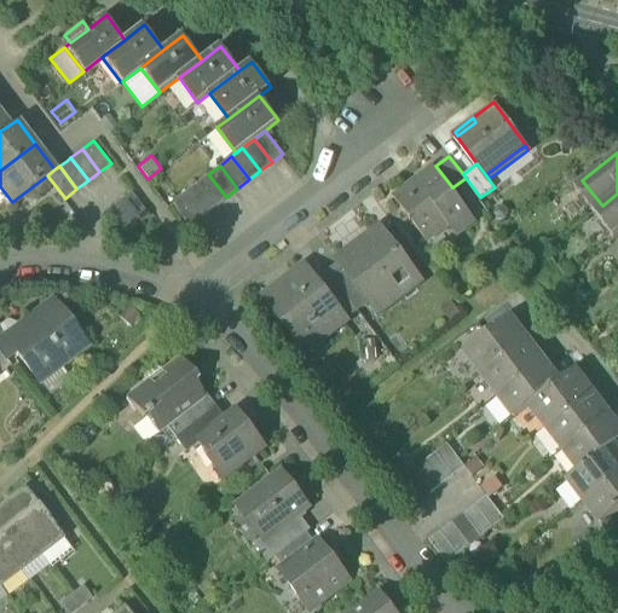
[(397,195),(427,236),(449,219),(456,230),(474,217),(452,188),(435,166),(397,195)]
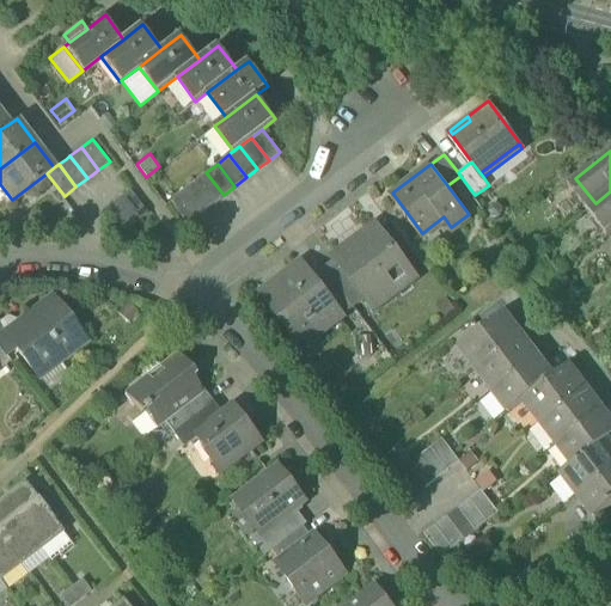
[(212,203),(224,195),(206,172),(194,181),(212,203)]
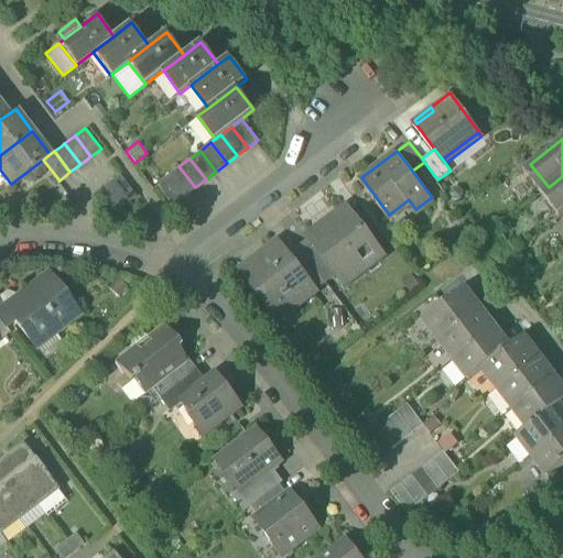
[(524,168),(542,192),(549,187),(530,164),(524,168)]
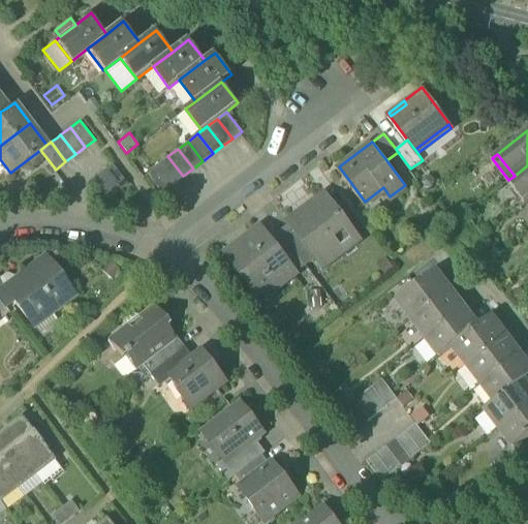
[(173,184),(183,176),(167,156),(158,163),(173,184)]
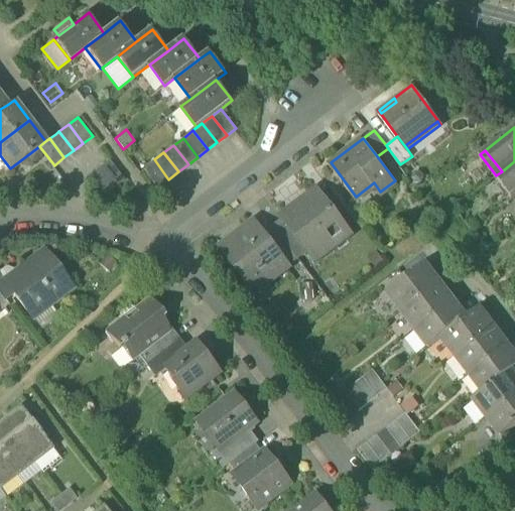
[(110,158),(100,165),(115,184),(124,177),(110,158)]
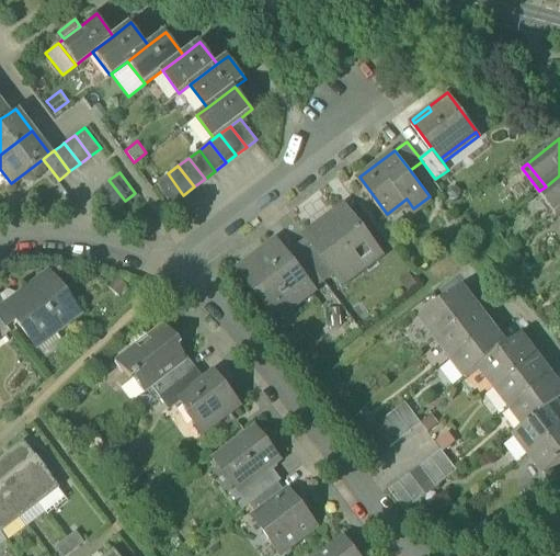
[(173,203),(183,195),(168,173),(157,182),(173,203)]
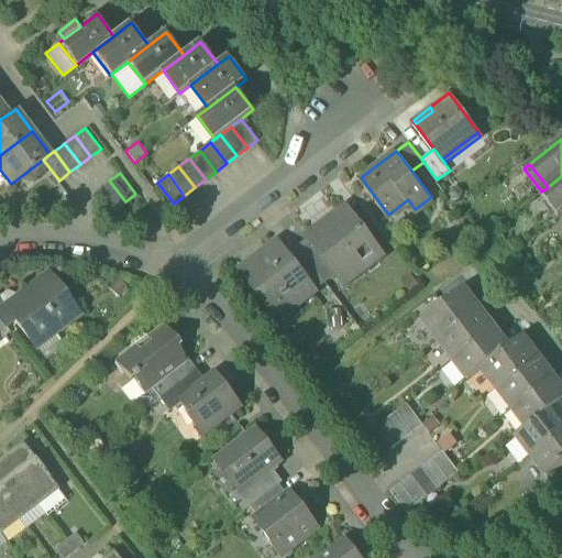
[(561,176),(548,187),(561,206),(561,176)]
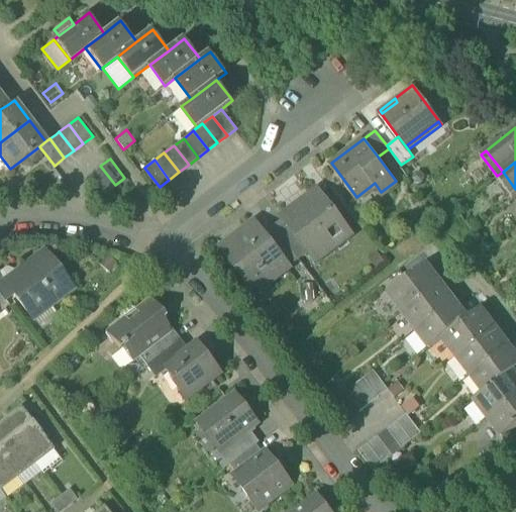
[(105,192),(115,185),(100,166),(91,173),(105,192)]
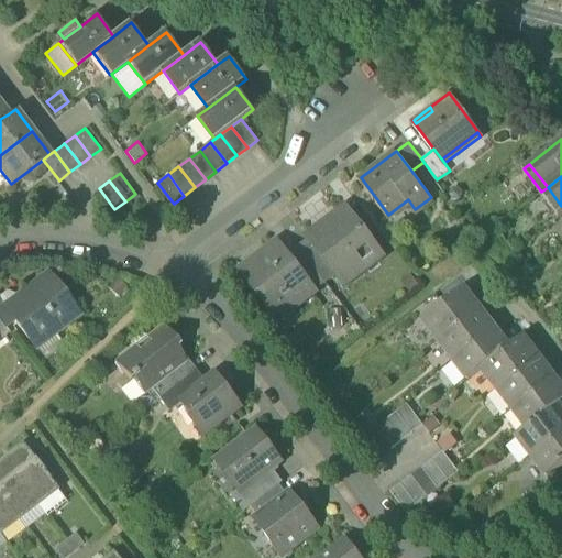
[(561,206),(548,187),(541,192),(559,215),(561,211),(561,206)]
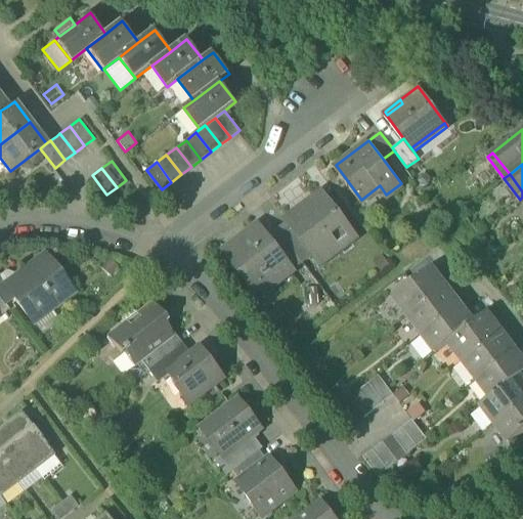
[(288,220),(313,254),(330,242),(337,252),(357,236),(321,190),(286,218),(288,220)]
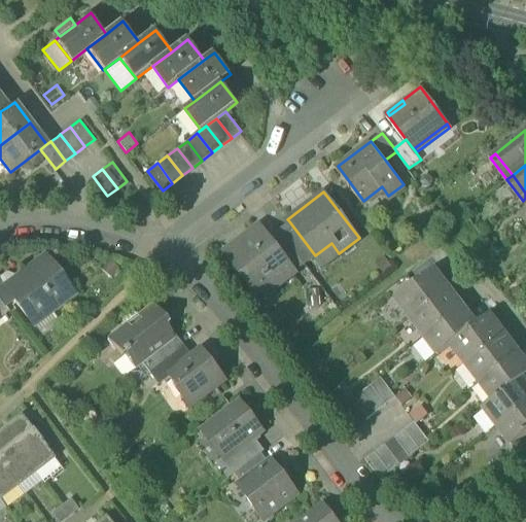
[(422,214),(431,227),(444,217),(434,205),(422,214)]
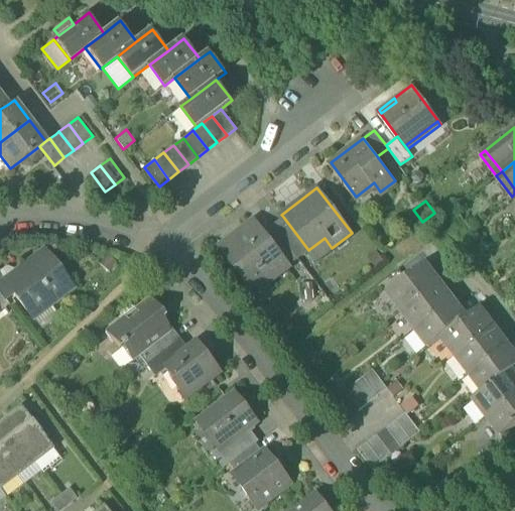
[(283,217),(273,224),(299,257),(308,250),(283,217)]
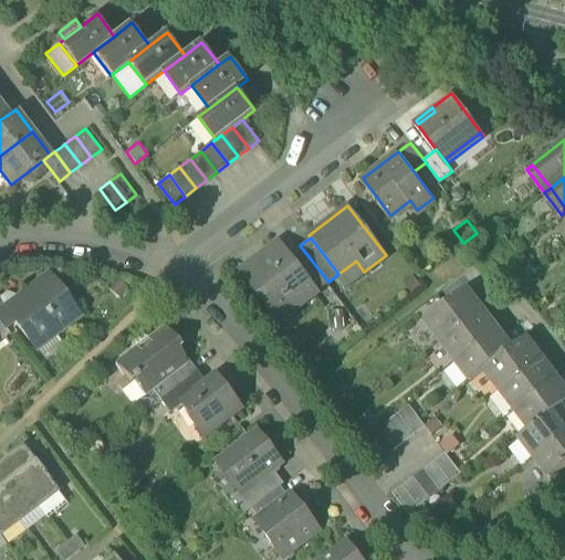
[(241,271),(271,309),(289,295),(296,306),(317,289),(290,253),(280,241),(241,271)]
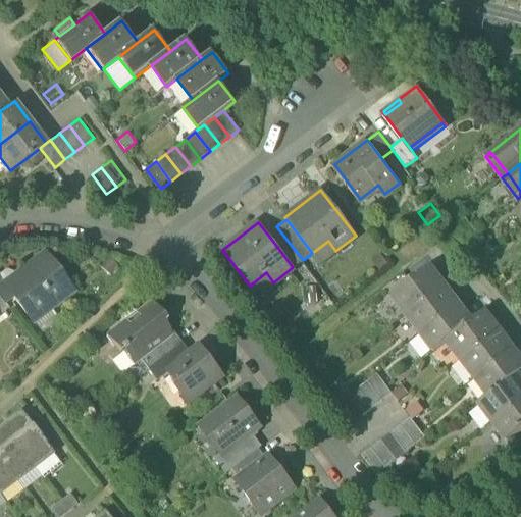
[(293,267),(303,260),(276,226),(267,234),(293,267)]
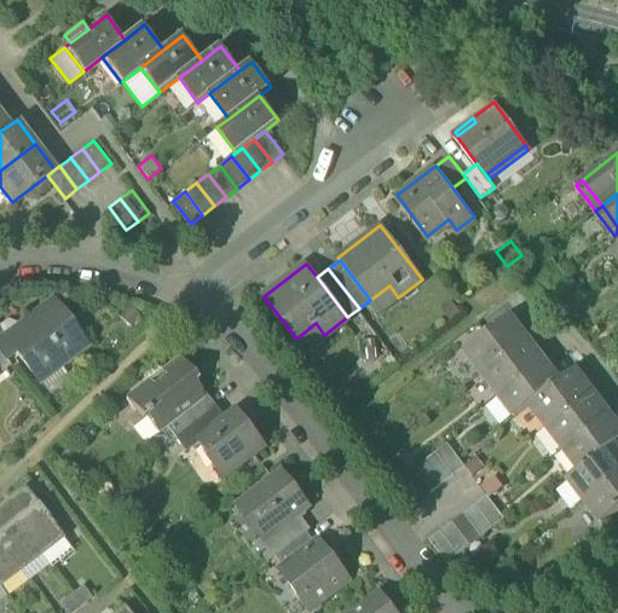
[(390,285),(370,300),(379,312),(398,298),(390,285)]
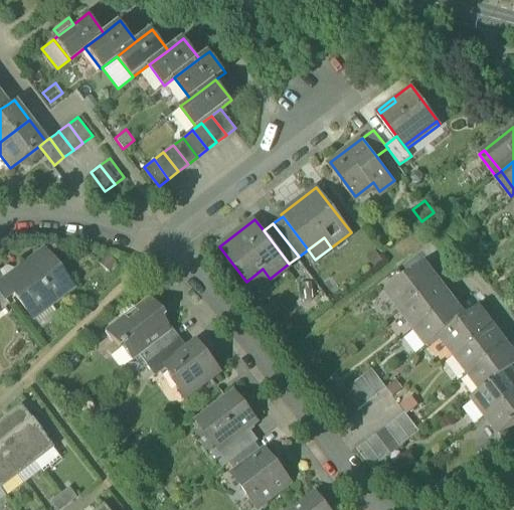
[(14,289),(33,314),(48,303),(72,284),(46,248),(27,263),(29,265),(20,272),(19,270),(7,279),(14,289)]
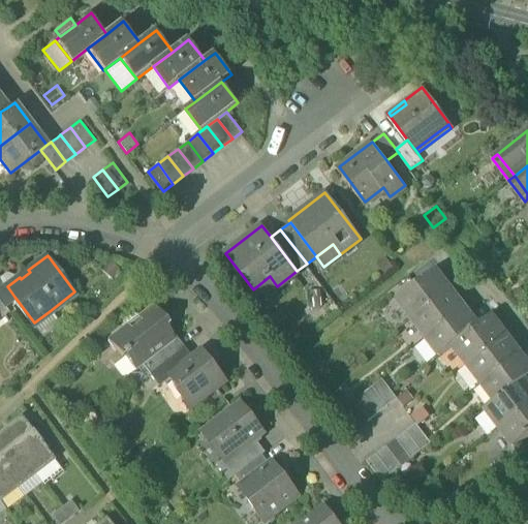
[(397,298),(411,317),(451,287),(435,269),(397,298)]
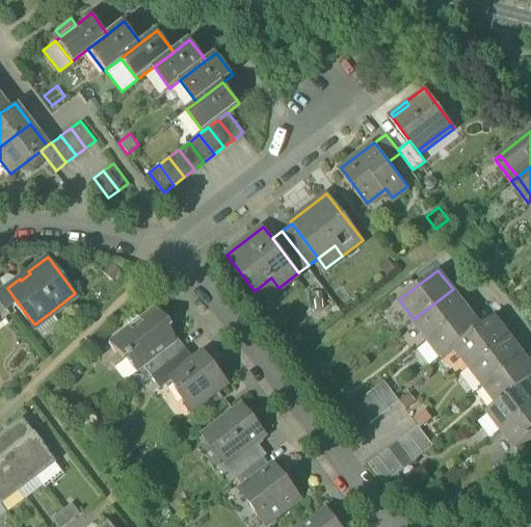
[(28,271),(20,279),(21,281),(30,273),(28,271)]
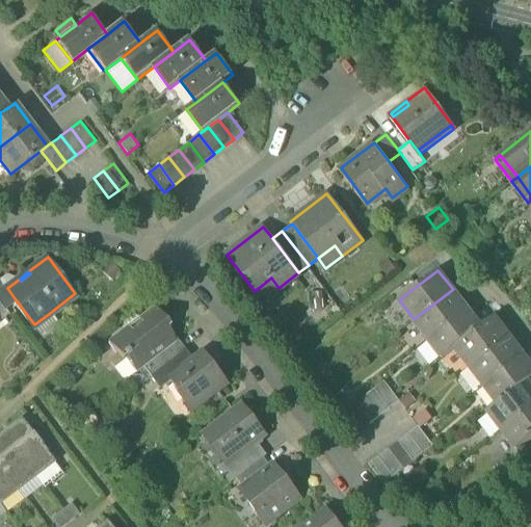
[(262,300),(279,288),(271,278),(255,291),(262,300)]
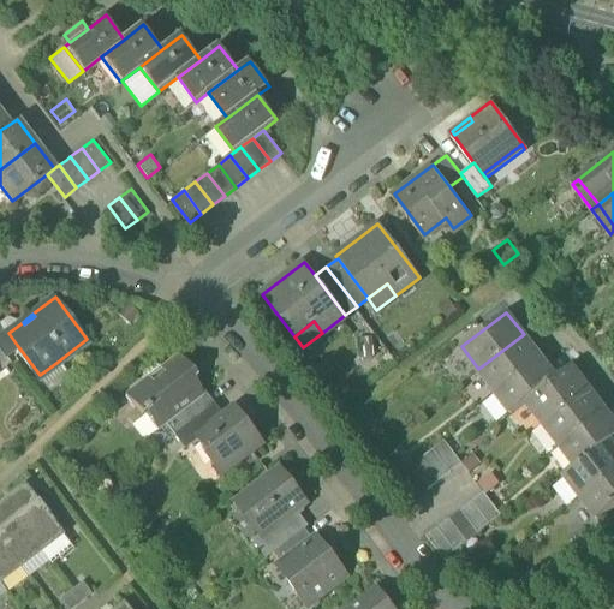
[(0,347),(5,354),(17,345),(9,333),(0,322),(0,347)]
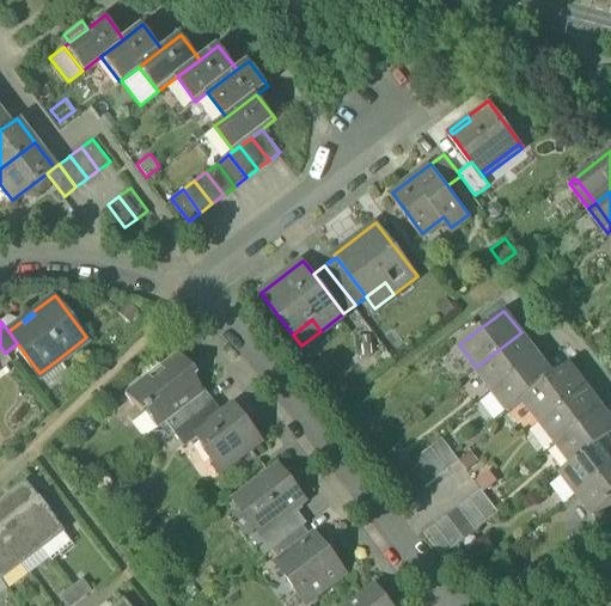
[(373,332),(356,334),(358,354),(374,354),(373,332)]
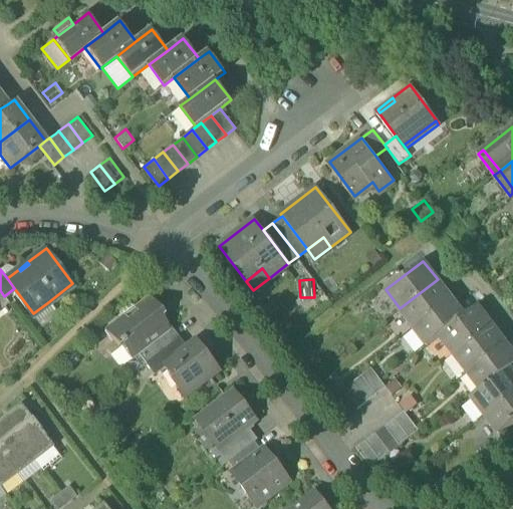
[(451,297),(438,279),(400,308),(414,326),(451,297)]
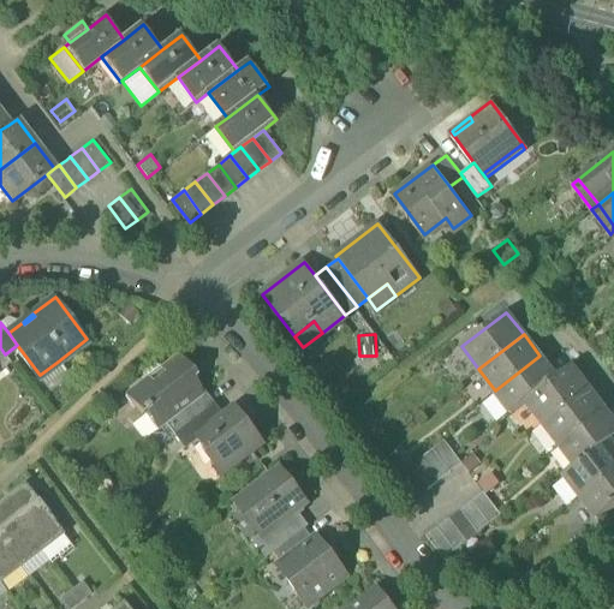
[(154,427),(155,429),(165,421),(204,392),(192,376),(196,374),(178,351),(123,392),(139,413),(142,412),(145,410),(156,424),(154,427)]
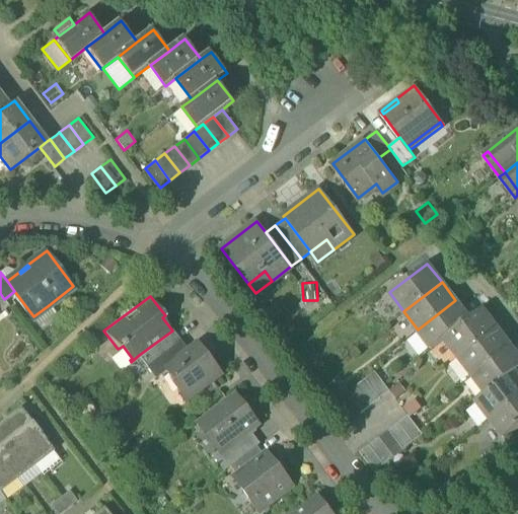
[(469,318),(455,300),(418,329),(431,348),(444,338),(469,318)]
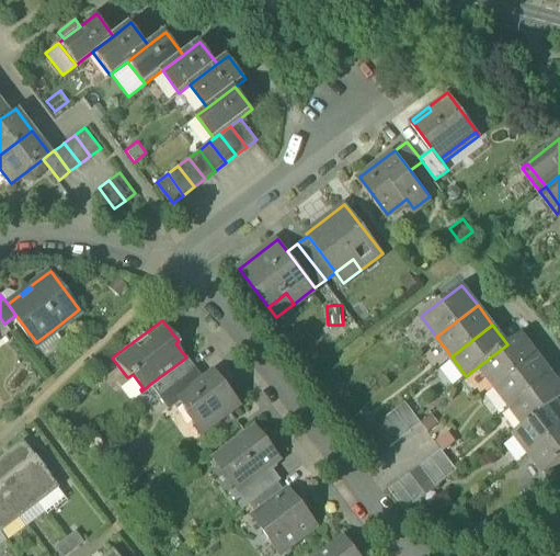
[(53,330),(36,342),(46,355),(63,343),(53,330)]
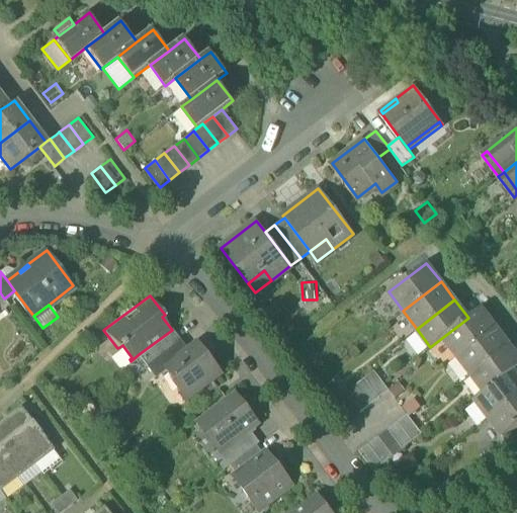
[(482,309),(468,318),(443,337),(457,355),(495,327),(482,309)]
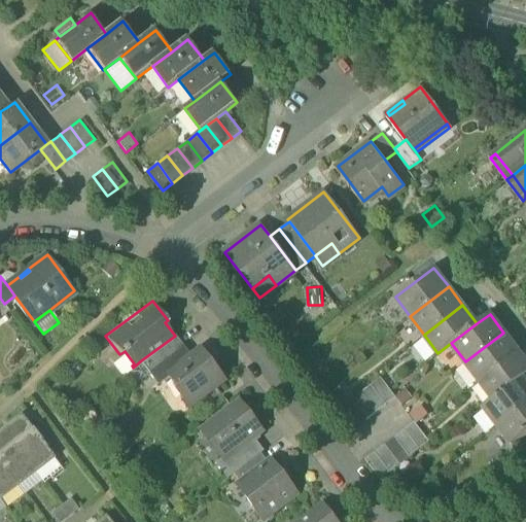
[(518,350),(503,333),(465,361),(480,380),(518,350)]
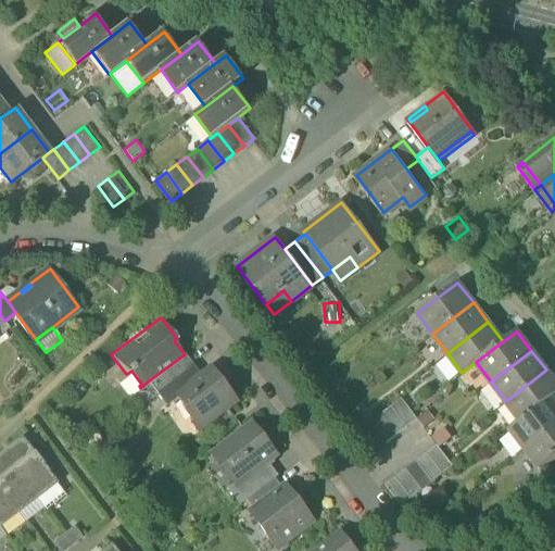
[(149,380),(158,391),(192,364),(185,354),(149,380)]
